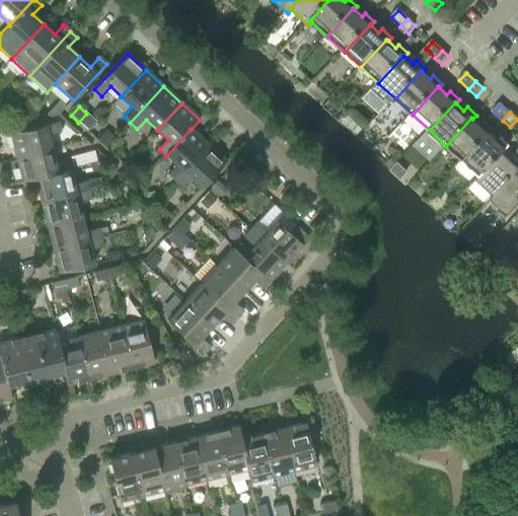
[(481,126),(472,119),(471,118),(446,146),(463,161),(489,134),(490,135),(493,131),(484,123),(481,126)]
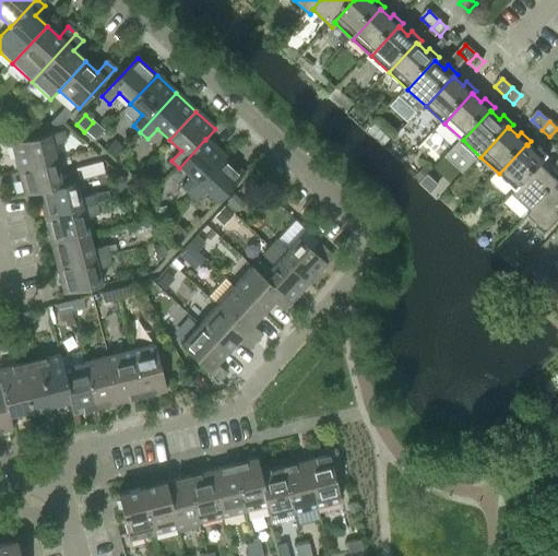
[(12,146),(19,172),(56,163),(52,146),(66,143),(63,133),(12,146)]
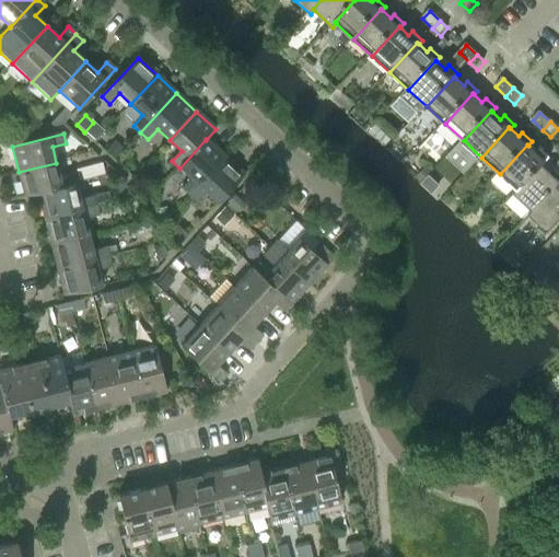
[(225,157),(206,140),(206,139),(179,169),(191,178),(182,189),(189,196),(225,157)]
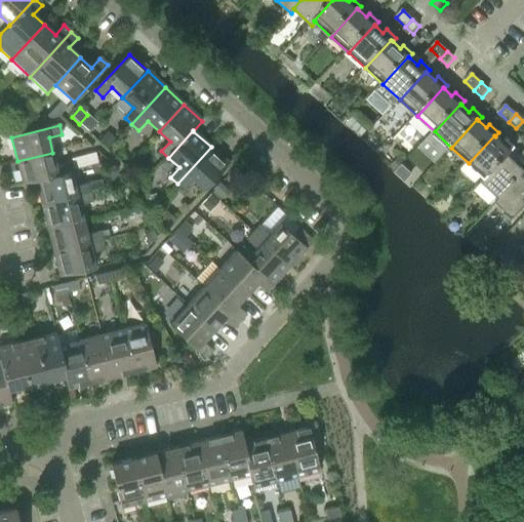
[(108,133),(98,144),(107,151),(116,141),(108,133)]
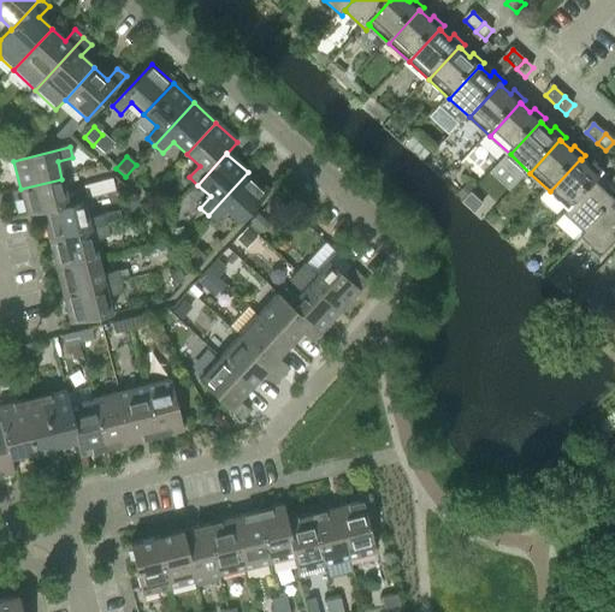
[(591,168),(581,160),(580,159),(550,191),(569,209),(571,211),(596,182),(598,183),(605,173),(595,164),(591,168)]
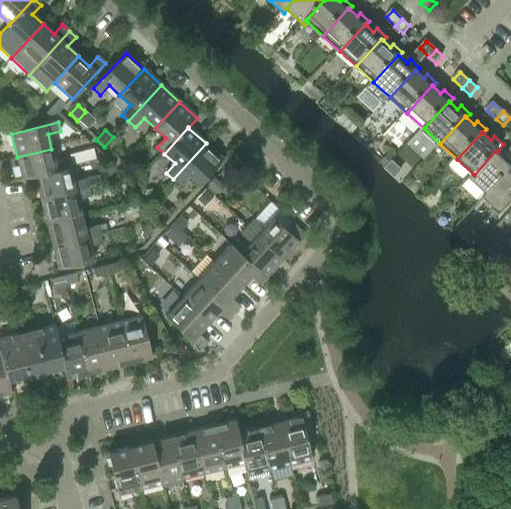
[(224,160),(206,143),(173,179),(180,186),(188,176),(200,186),(224,160)]
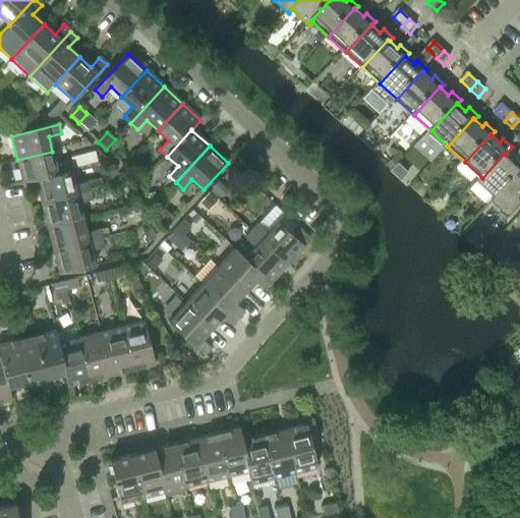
[(52,152),(17,160),(23,184),(36,181),(70,172),(68,163),(56,166),(52,152)]
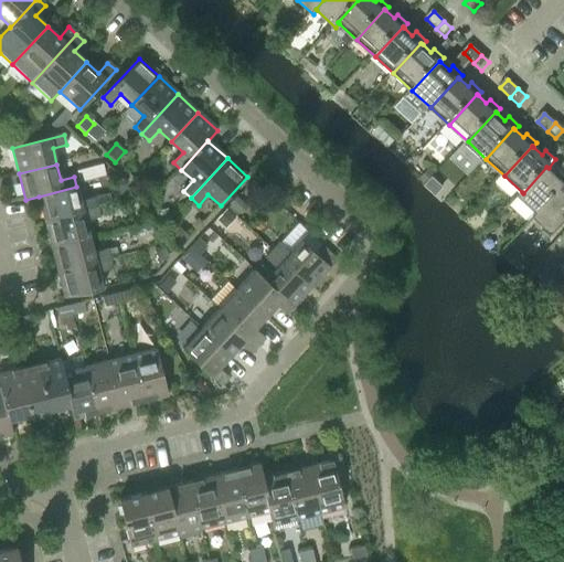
[(103,166),(88,170),(92,182),(106,179),(103,166)]
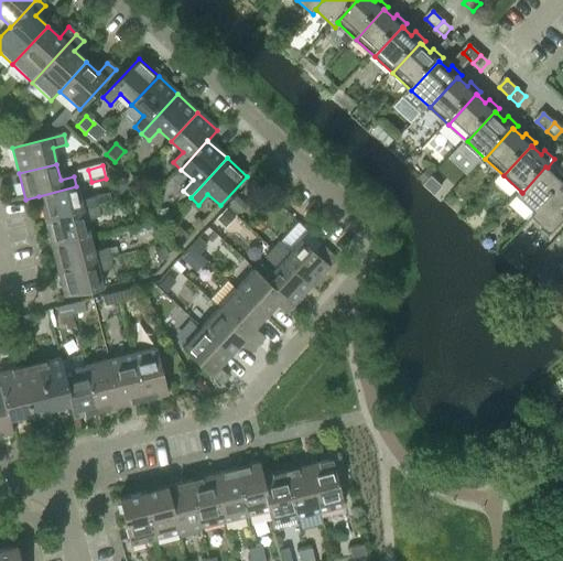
[(555,175),(548,168),(545,166),(522,193),(521,192),(518,196),(537,213),(561,187),(562,189),(562,174),(560,171),(555,175)]
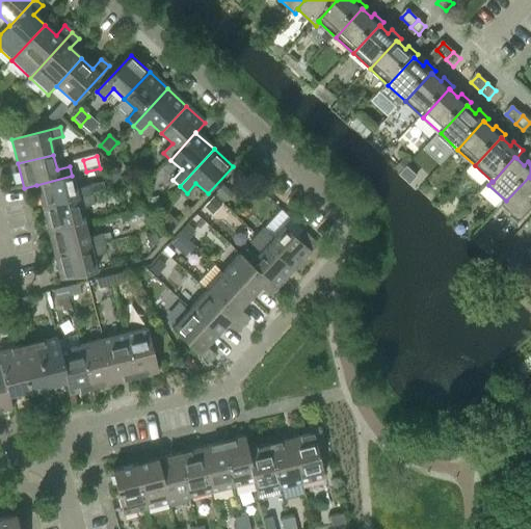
[(408,169),(402,176),(407,181),(412,184),(417,178),(408,169)]
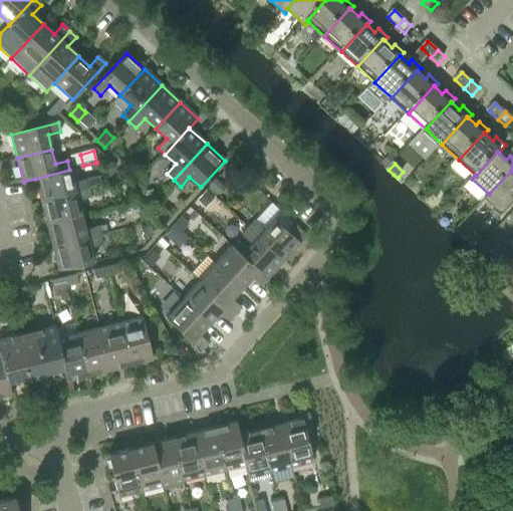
[(230,166),(223,174),(230,182),(238,173),(230,166)]
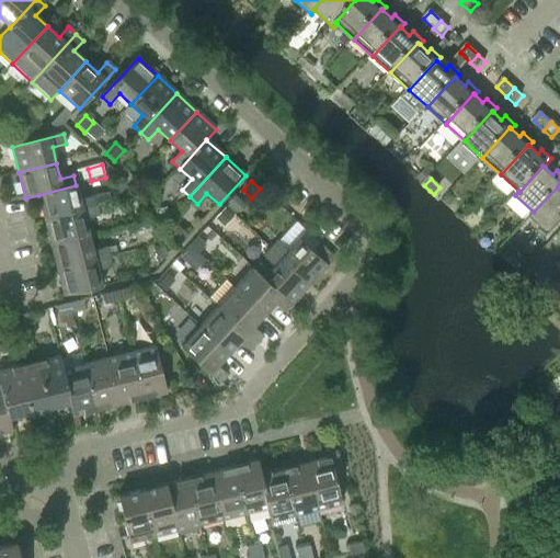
[(38,195),(45,220),(96,207),(93,197),(80,201),(76,185),(38,195)]
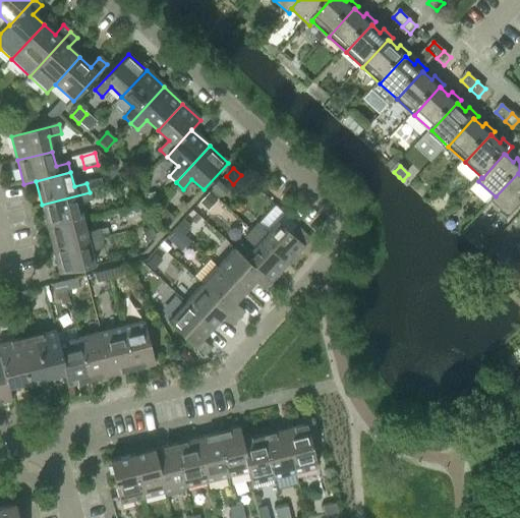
[(519,174),(518,173),(496,196),(493,200),(510,217),(519,206),(519,174)]
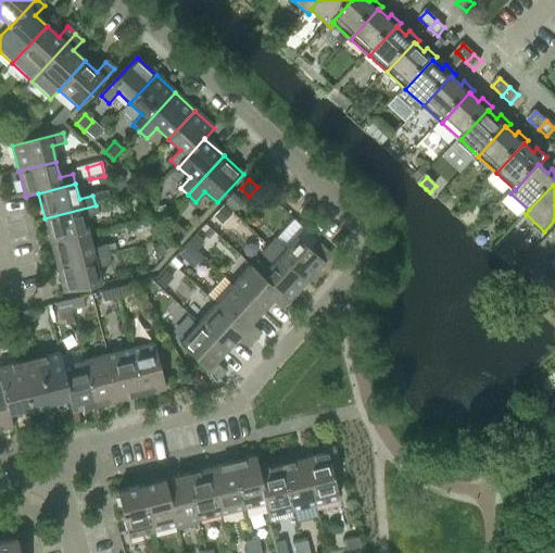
[(234,197),(227,203),(237,212),(243,205),(234,197)]
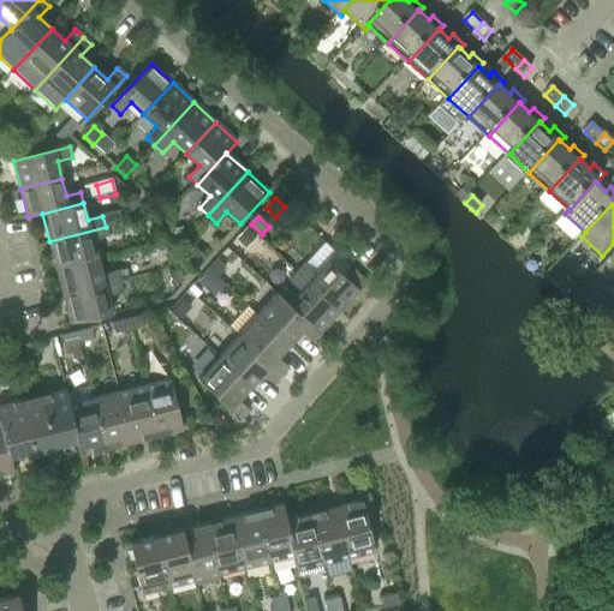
[(106,227),(49,241),(57,269),(97,258),(94,241),(108,238),(106,227)]
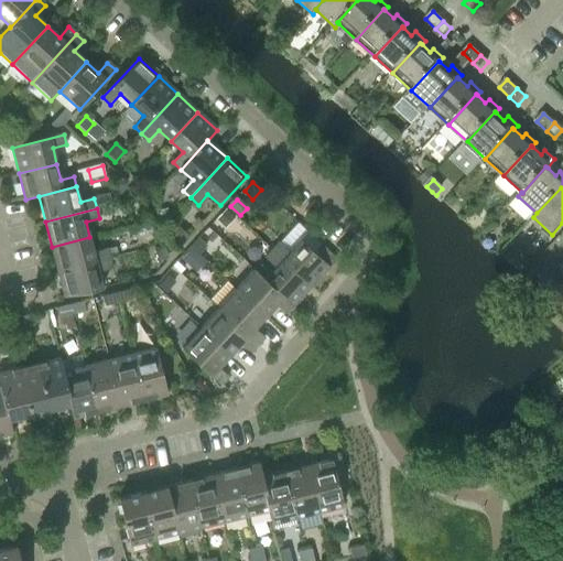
[(168,209),(160,212),(163,222),(170,219),(168,209)]
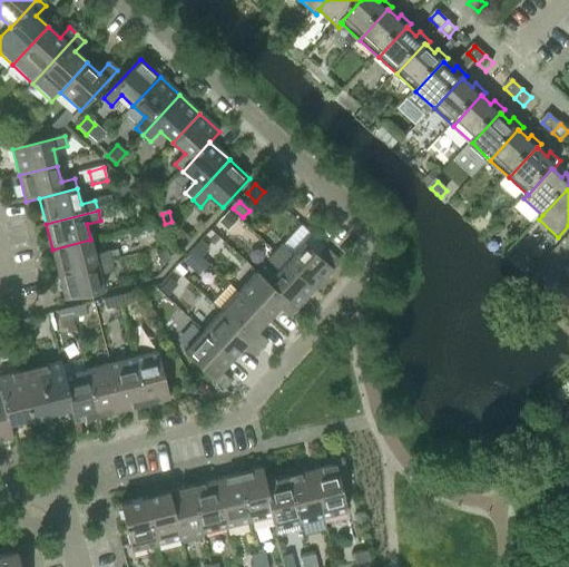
[(228,213),(219,224),(228,232),(238,222),(228,213)]
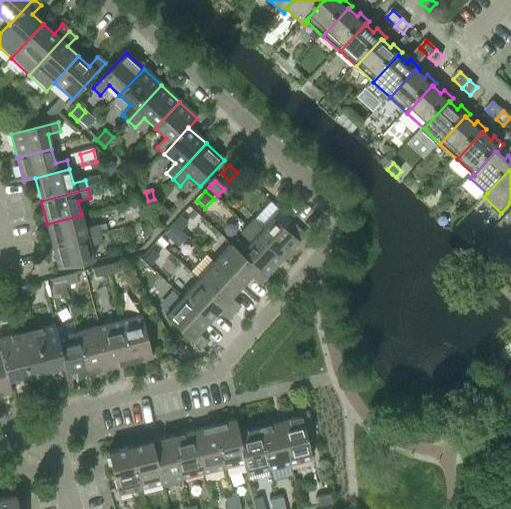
[(161,206),(151,218),(162,228),(172,217),(161,206)]
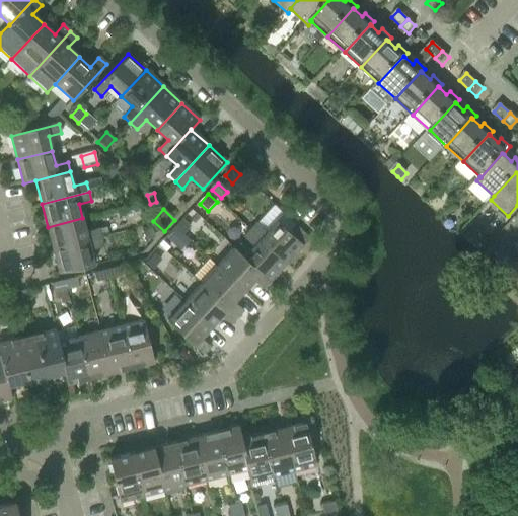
[(82,218),(48,227),(53,250),(100,239),(98,229),(86,233),(82,218)]
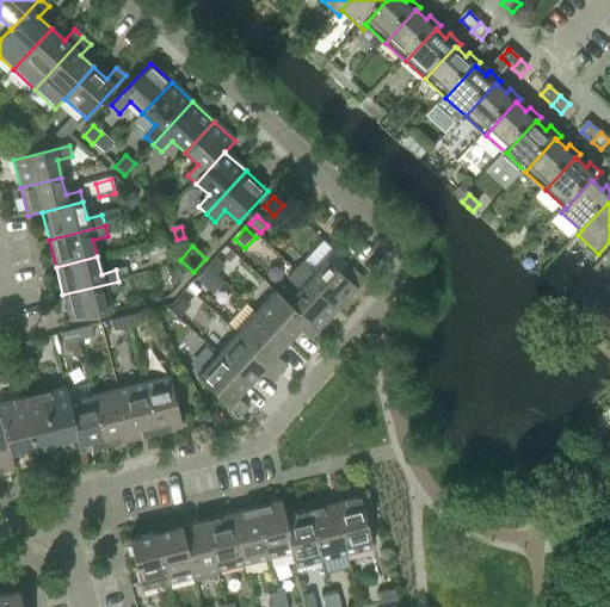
[(216,260),(208,268),(217,277),(225,268),(216,260)]
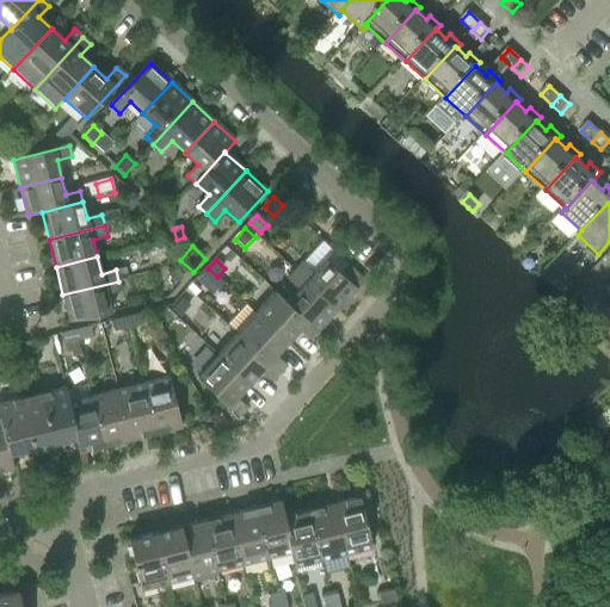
[(302,265),(295,273),(338,311),(357,290),(340,274),(326,261),(314,274),(302,265)]
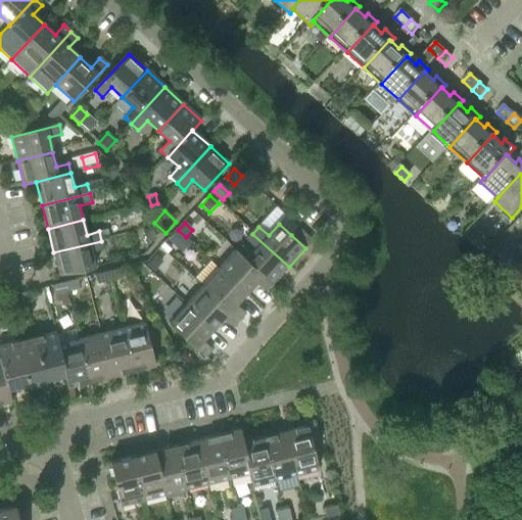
[(298,227),(291,235),(305,248),(313,241),(298,227)]
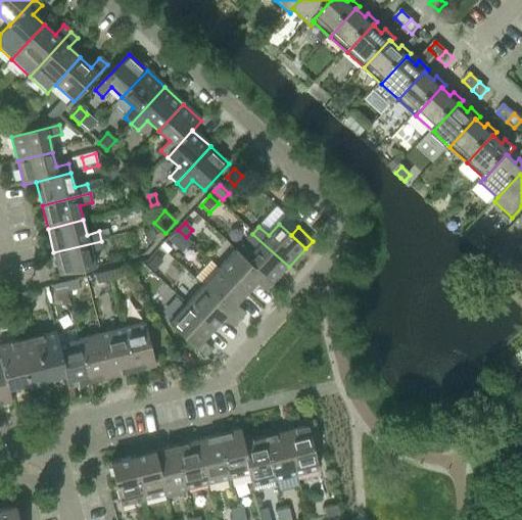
[(150,230),(144,233),(148,243),(153,240),(150,230)]
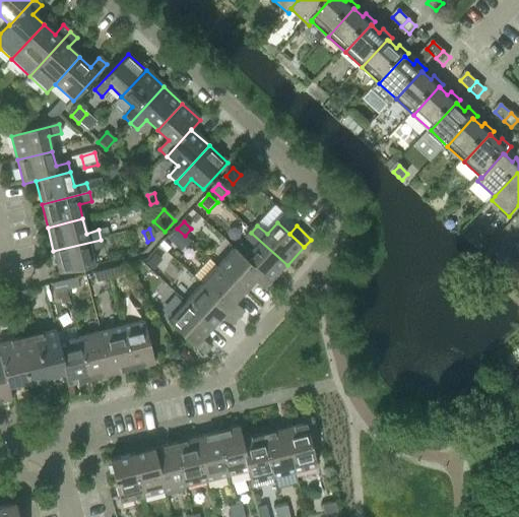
[(178,231),(168,241),(178,250),(187,240),(178,231)]
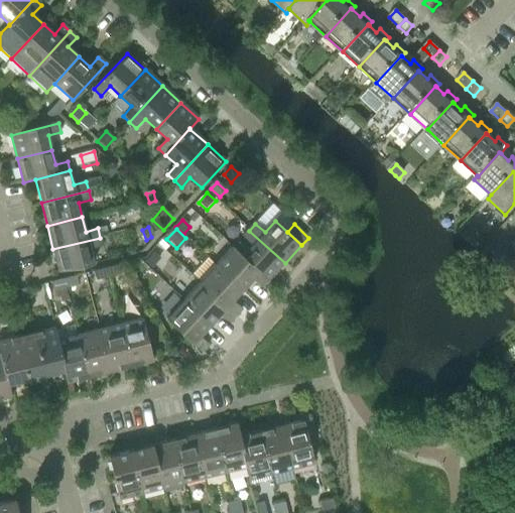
[(285,263),(249,231),(242,238),(252,246),(242,257),(268,281),(285,263)]
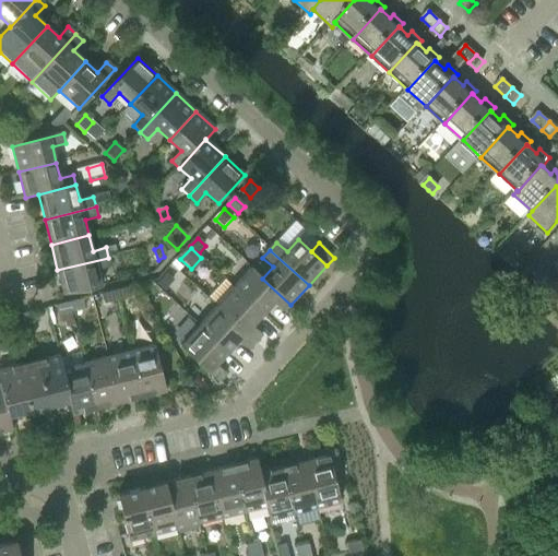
[(108,258),(57,270),(63,296),(102,287),(97,271),(111,268),(108,258)]
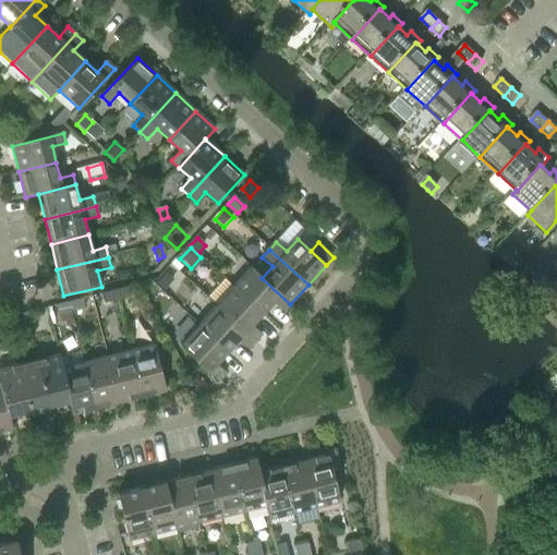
[(252,268),(234,288),(263,314),(274,302),(283,312),(290,304),(262,278),(252,268)]
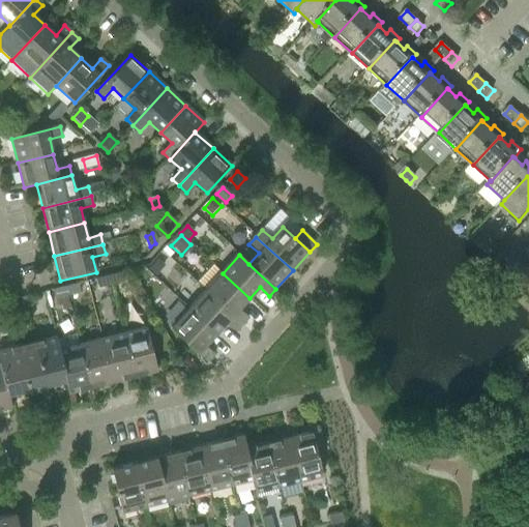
[(158,260),(149,270),(156,276),(166,267),(158,260)]
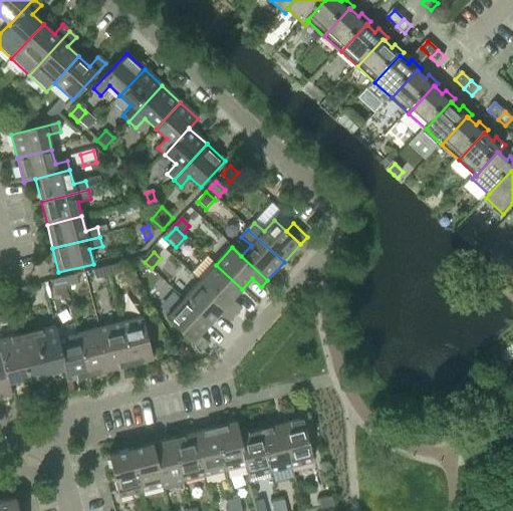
[(118,265),(105,268),(108,277),(120,274),(118,265)]
